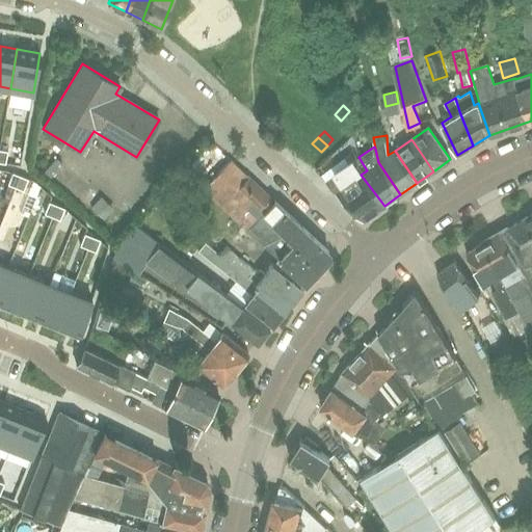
[(28,167),(28,152),(12,151),(12,166),(28,167)]
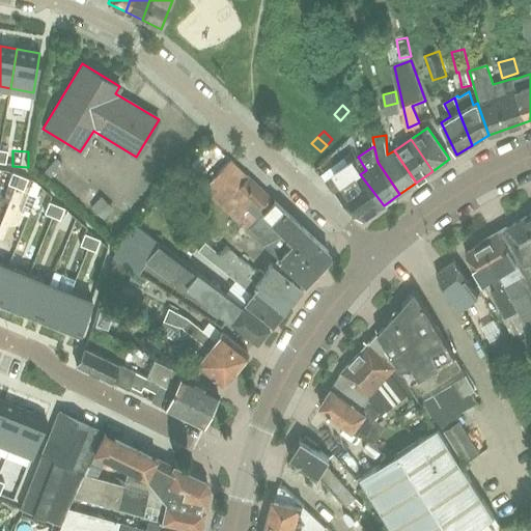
[(199,154),(182,172),(193,182),(203,170),(210,163),(199,154)]
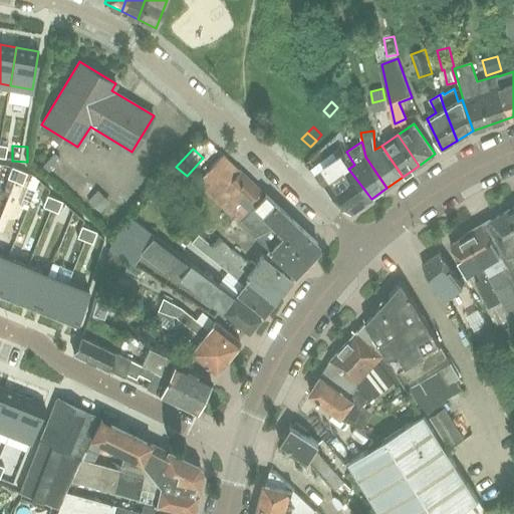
[(223,155),(197,182),(202,187),(214,175),(281,237),(283,236),(308,259),(317,249),(317,242),(265,194),(223,155)]
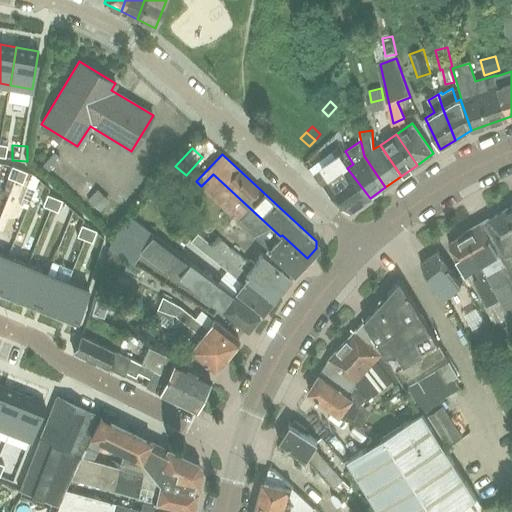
[(351,211),(370,198),(347,168),(350,166),(341,154),(314,175),(323,185),(351,211)]
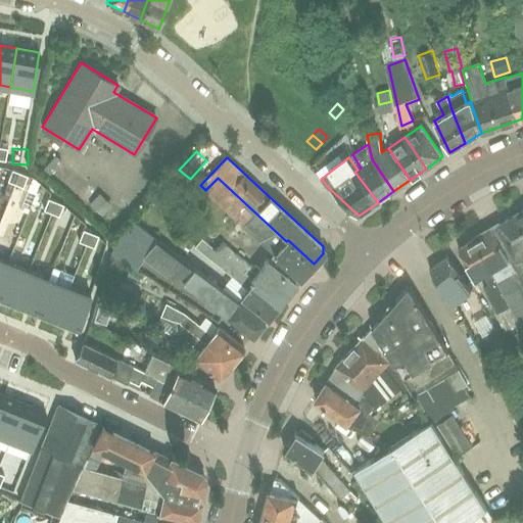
[(12,170),(7,181),(15,184),(19,173),(12,170)]
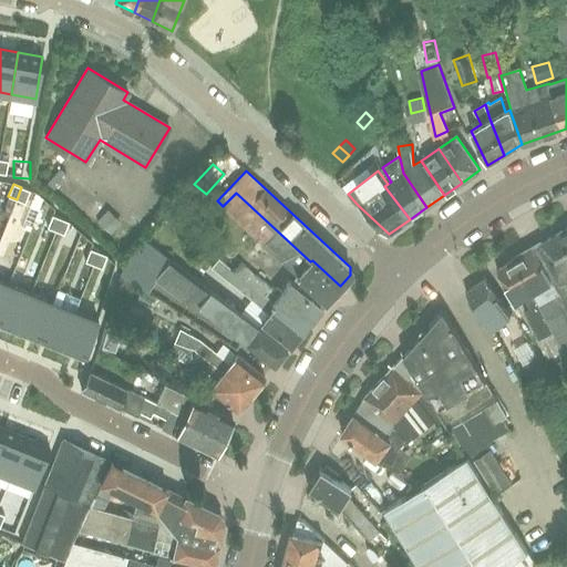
[(21,187),(17,199),(24,203),(30,191),(21,187)]
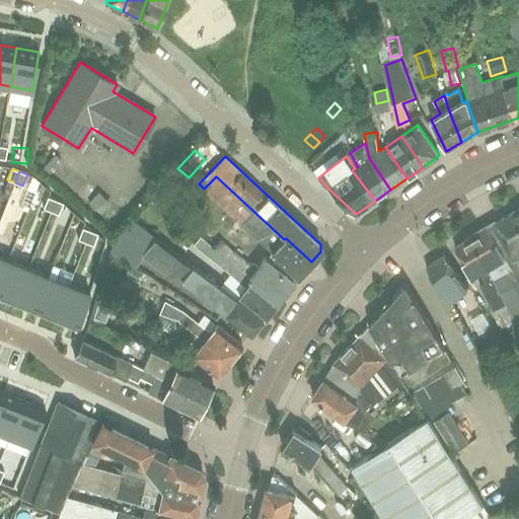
[(216,176),(204,189),(251,233),(297,276),(311,262),(286,238),(284,239),(216,176)]
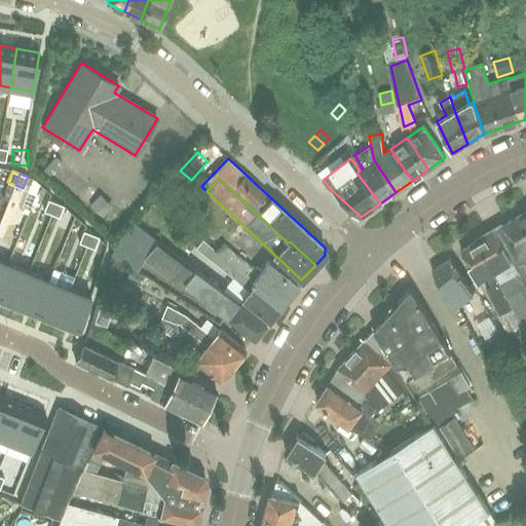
[(101,193),(90,205),(104,217),(114,205),(101,193)]
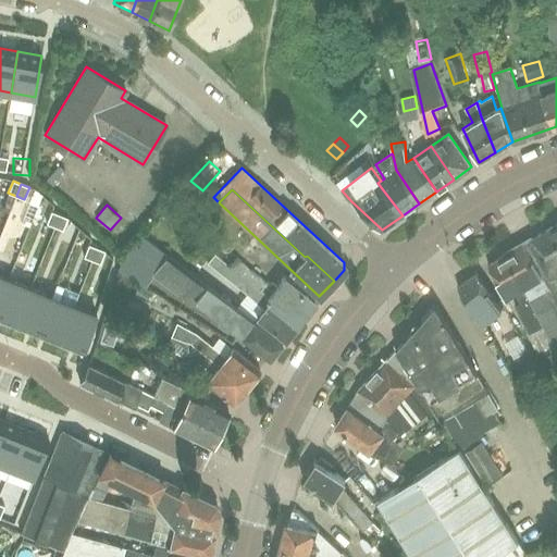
[(51,211),(47,223),(54,226),(60,214),(51,211)]
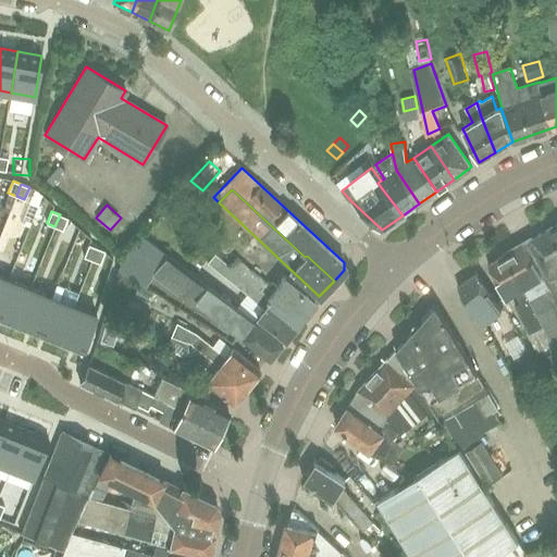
[(60,214),(54,226),(62,230),(67,218),(60,214)]
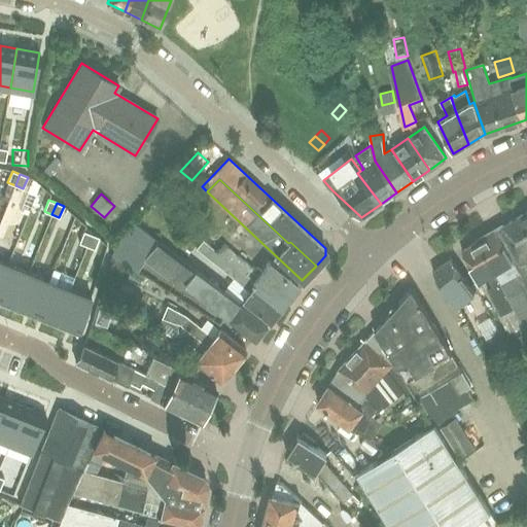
[(502,226),(520,257),(522,261),(524,260),(526,265),(526,230),(520,216),(502,226)]
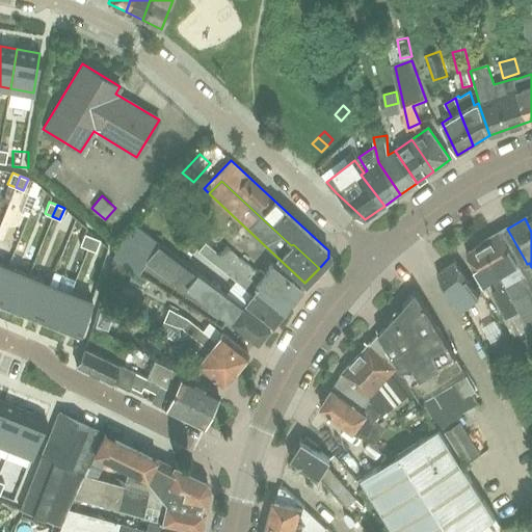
[(116,244),(113,258),(126,267),(138,274),(147,263),(169,280),(171,275),(209,303),(208,307),(215,313),(218,313),(258,342),(269,326),(160,243),(134,223),(116,244)]
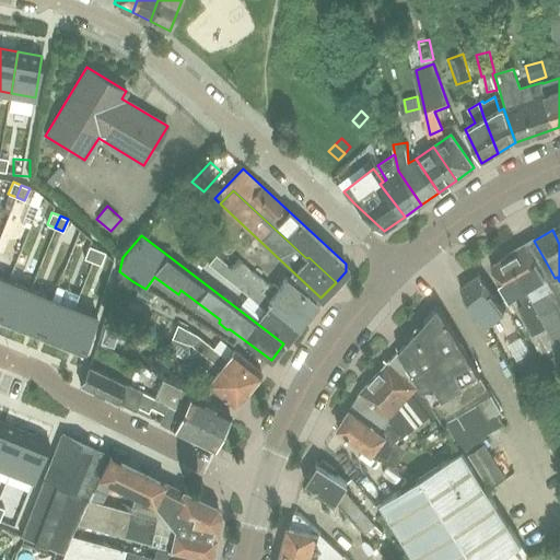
[(89,245),(84,258),(92,261),(97,248),(89,245)]
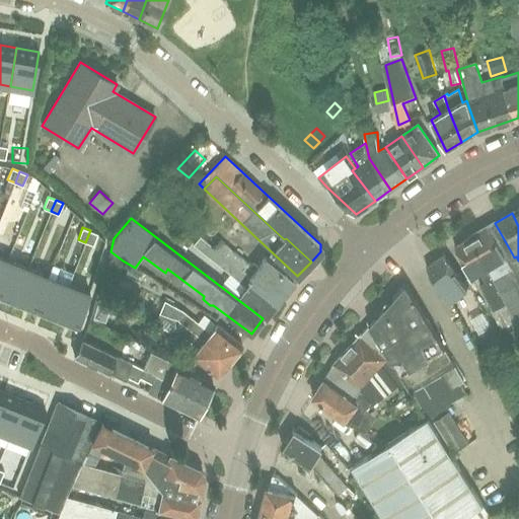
[(505,257),(489,227),(471,236),(488,268),(518,326),(518,261),(516,256),(514,257),(512,253),(505,257)]
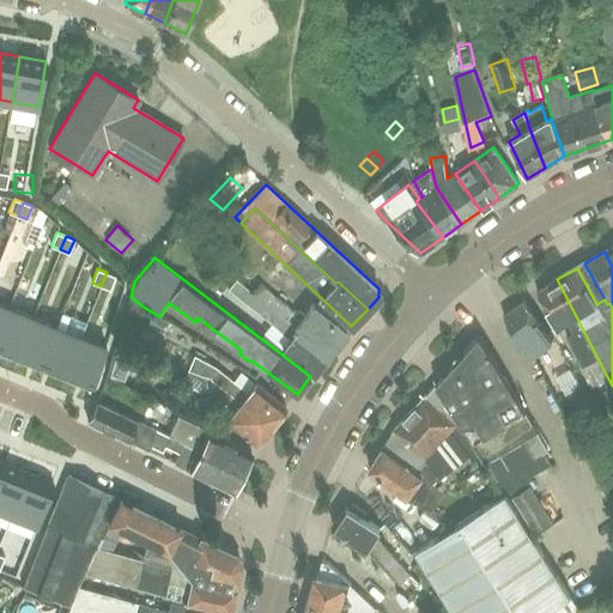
[(107,272),(101,286),(110,290),(115,275),(107,272)]
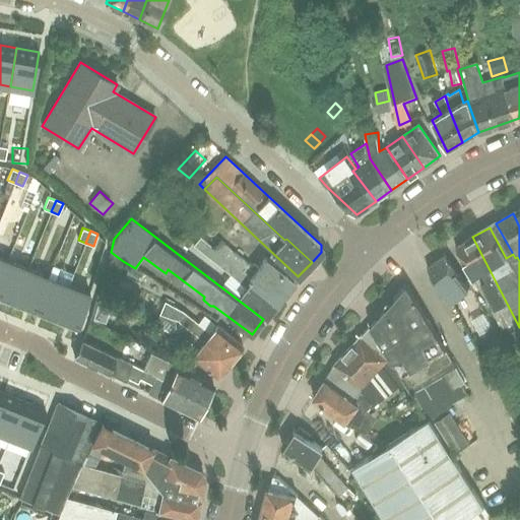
[(201,236),(193,245),(207,257),(214,248),(201,236)]
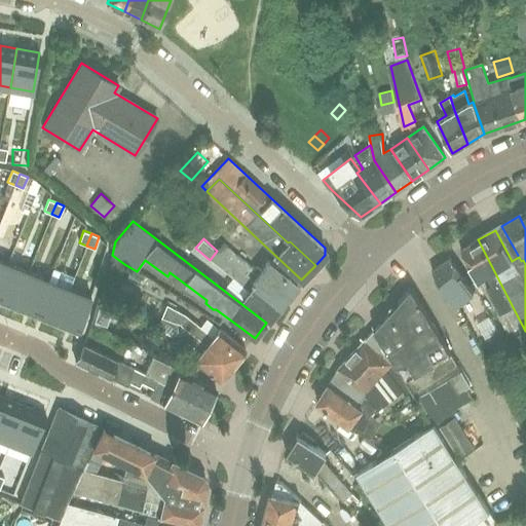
[(478,239),(460,250),(478,280),(486,276),(491,288),(487,290),(500,316),(492,320),(495,326),(501,339),(506,336),(523,328),(525,333),(525,331),(494,271),(478,239)]
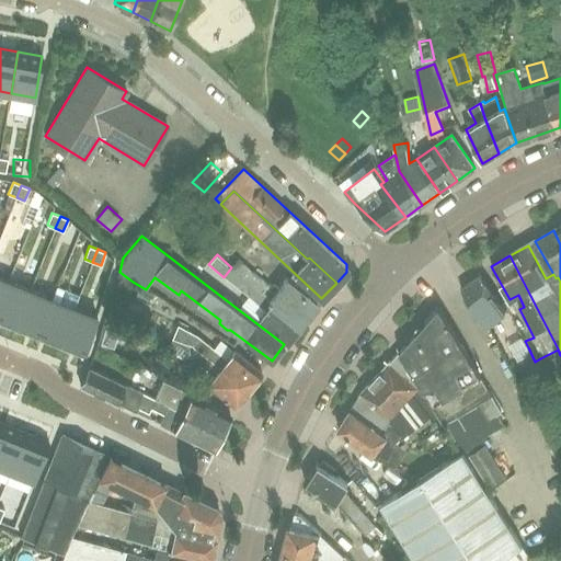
[(237,261),(231,267),(270,299),(300,324),(317,304),(286,278),(276,292),(237,261)]
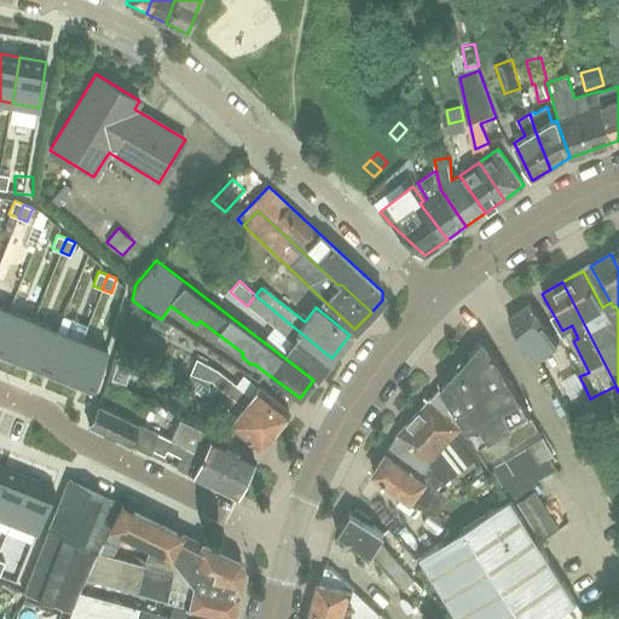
[(255,295),(247,306),(271,325),(291,342),(284,351),(317,376),(331,358),(298,330),(255,295)]
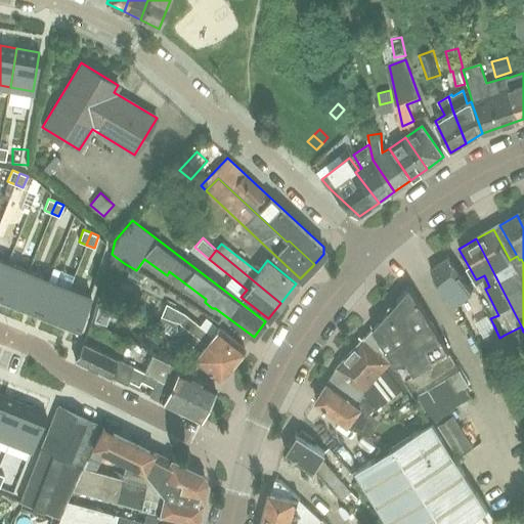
[(448,257),(432,268),(430,270),(454,303),(473,290),(448,257)]
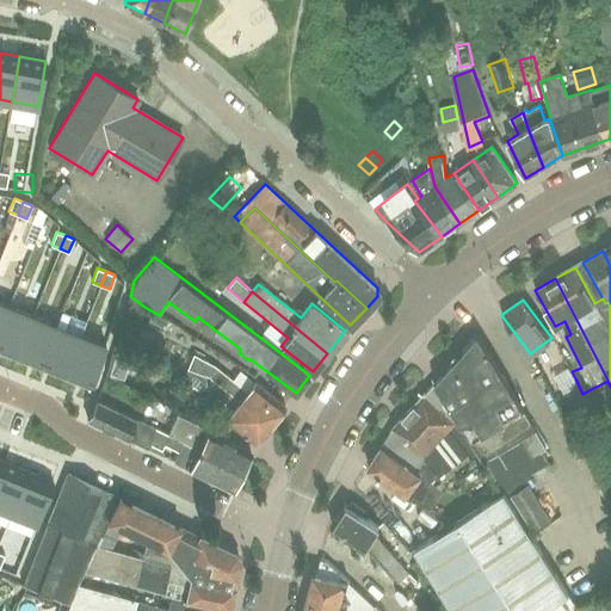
[(10,306),(0,328),(0,351),(16,357),(34,315),(10,306)]
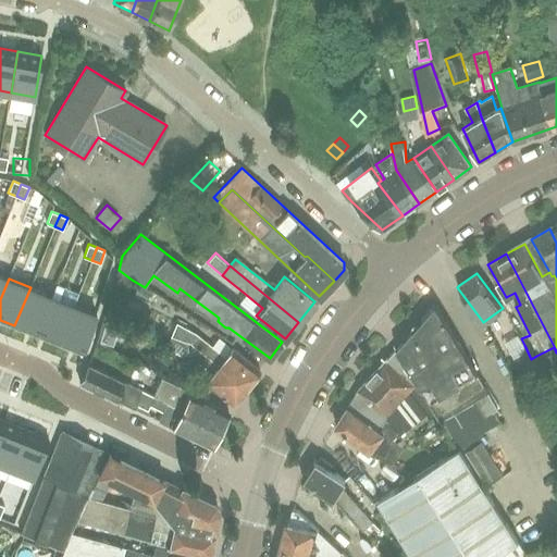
[(31,287),(14,325),(37,335),(52,296),(31,287)]
